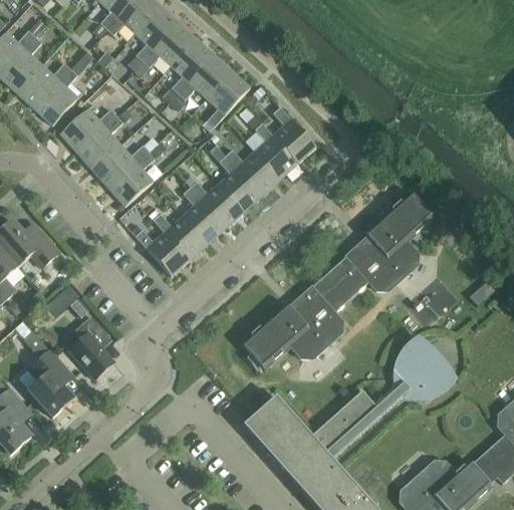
[(99,0),(98,1),(109,11),(99,23),(105,29),(131,0),(99,0)]
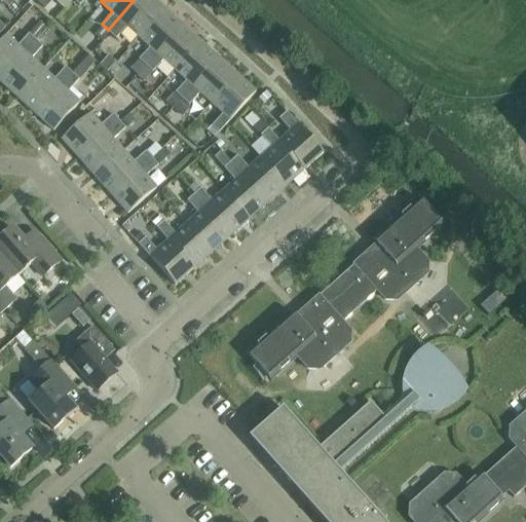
[(163,6),(156,0),(134,0),(108,30),(115,36),(126,24),(138,34),(163,6)]
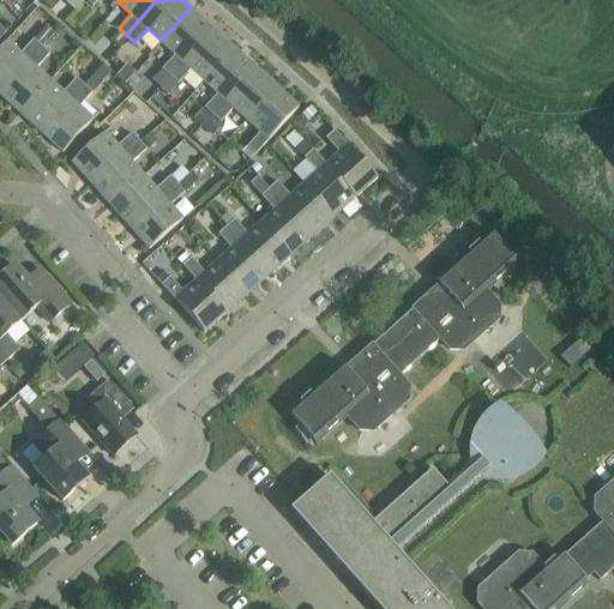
[(191,7),(161,40),(174,52),(161,66),(169,73),(212,26),(191,7)]
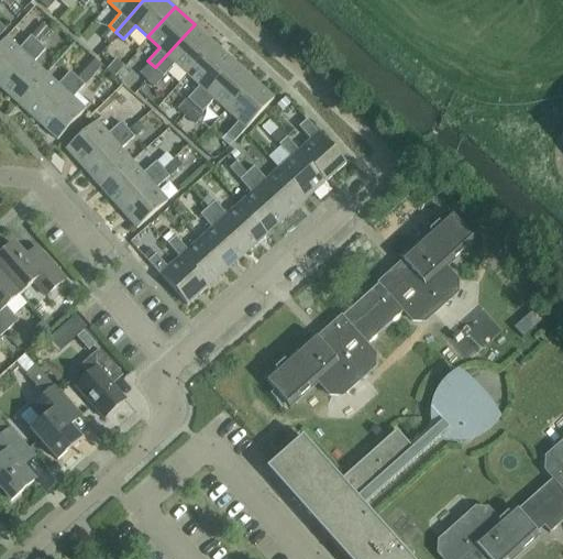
[(42,20),(30,33),(18,46),(6,35),(0,40),(0,79),(36,40),(48,26),(42,20)]
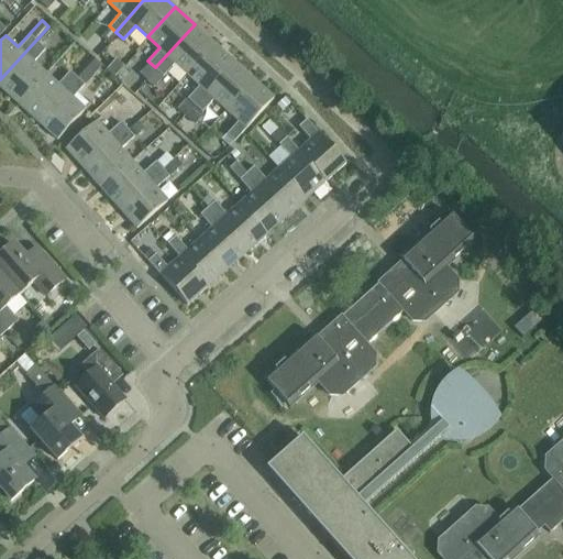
[(195,24),(155,67),(162,74),(174,61),(186,73),(213,42),(195,24)]
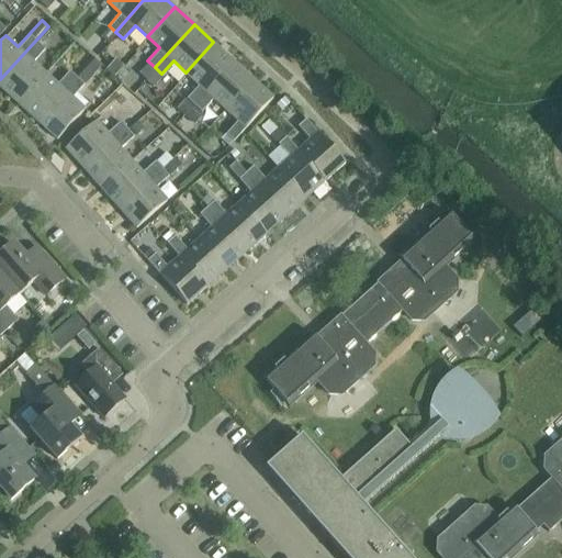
[(44,46),(36,40),(0,79),(0,85),(18,101),(45,70),(33,59),(44,46)]
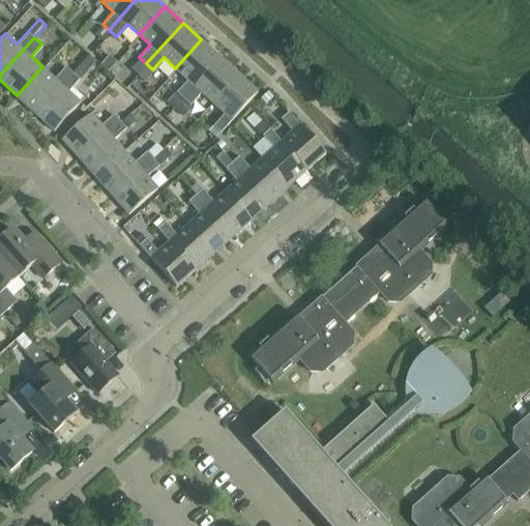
[(201,39),(175,68),(186,79),(176,91),(182,97),(219,56),(201,39)]
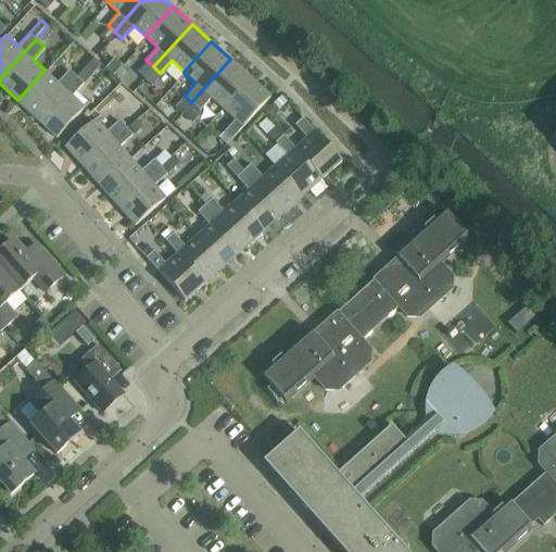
[(114,63),(128,78),(140,67),(126,52),(114,63)]
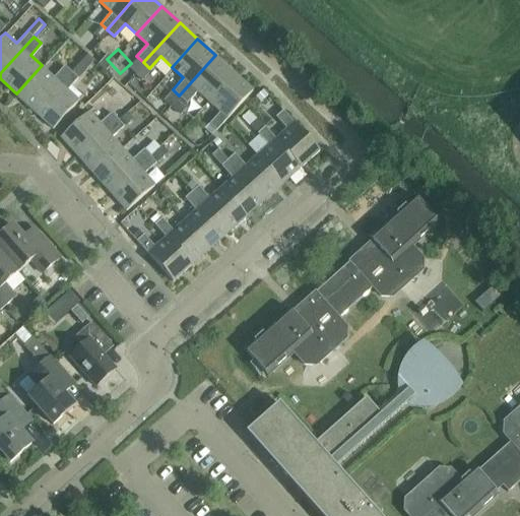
[(234,72),(215,55),(179,95),(186,102),(197,89),(208,100),(234,72)]
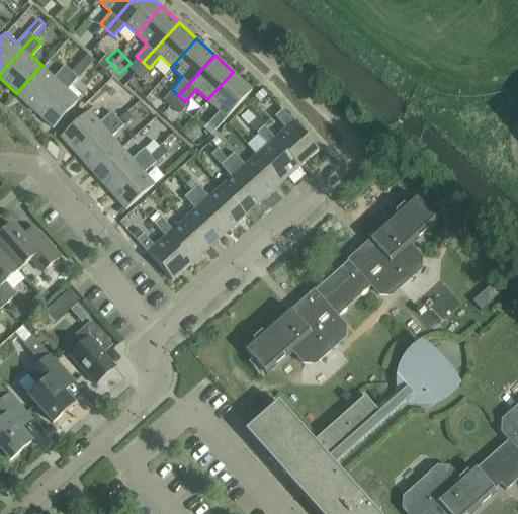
[(53,75),(41,65),(16,93),(34,109),(71,70),(64,63),(53,75)]
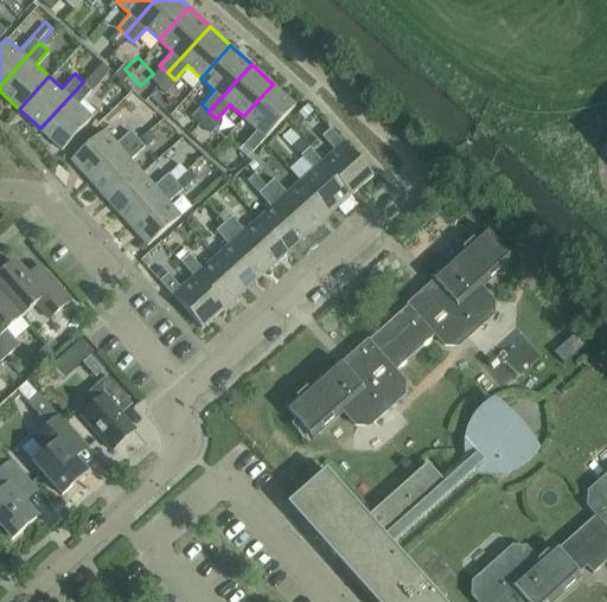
[(83,82),(40,128),(62,148),(91,115),(77,102),(90,88),(83,82)]
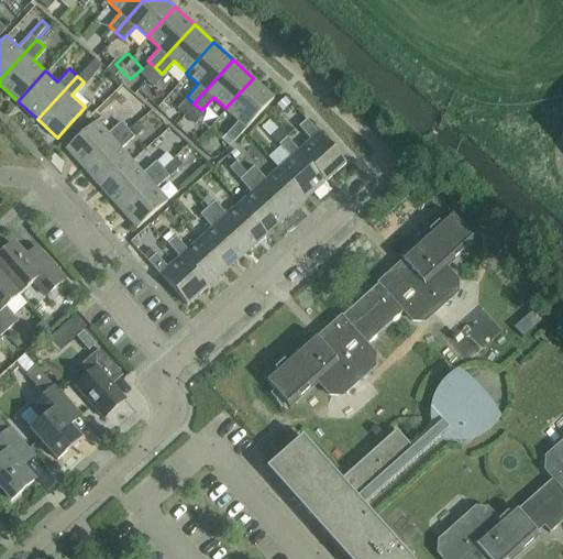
[(253,78),(225,108),(238,119),(225,132),(233,139),(273,96),(253,78)]
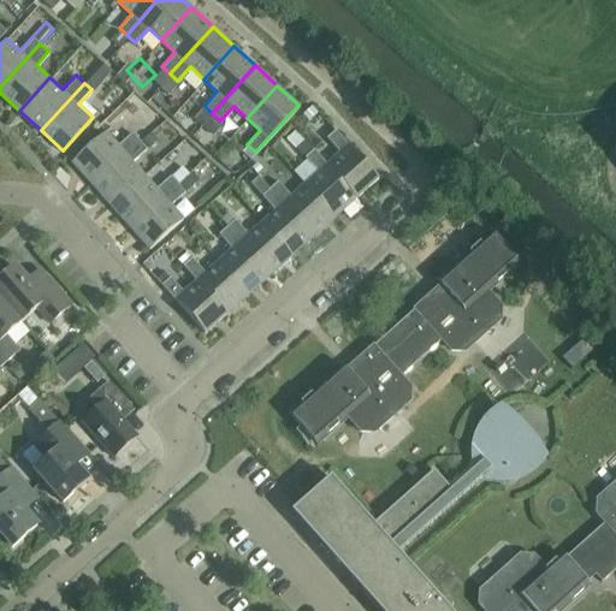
[(326,162),(355,195),(377,176),(335,128),(326,136),(338,150),(326,162)]
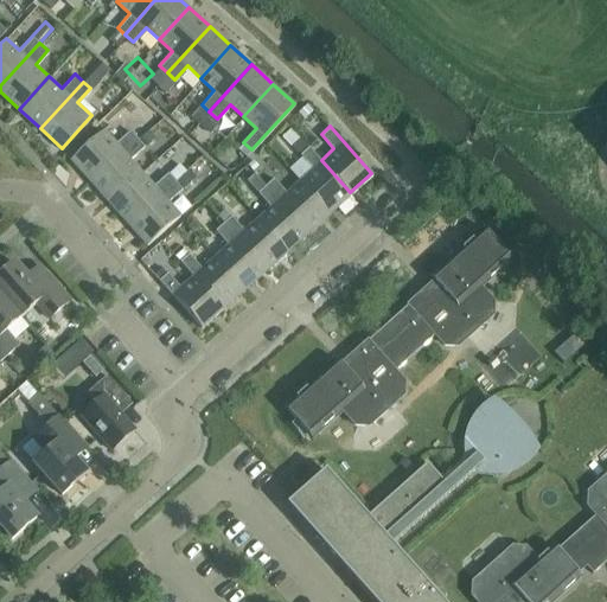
[(89,179),(136,136),(129,128),(115,141),(103,127),(70,158),(89,179)]
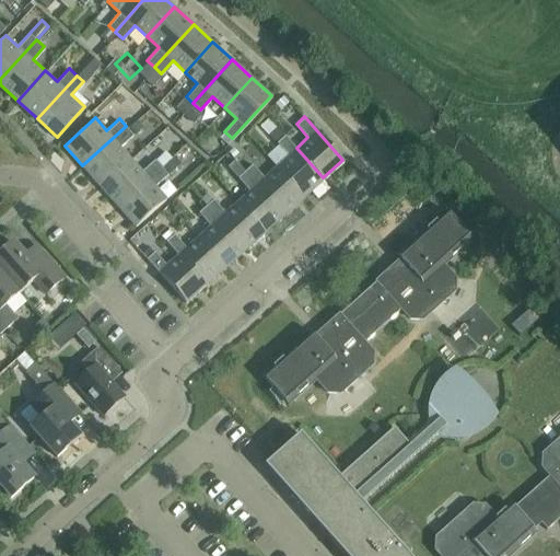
[(162,145),(175,131),(168,124),(154,136),(162,145)]
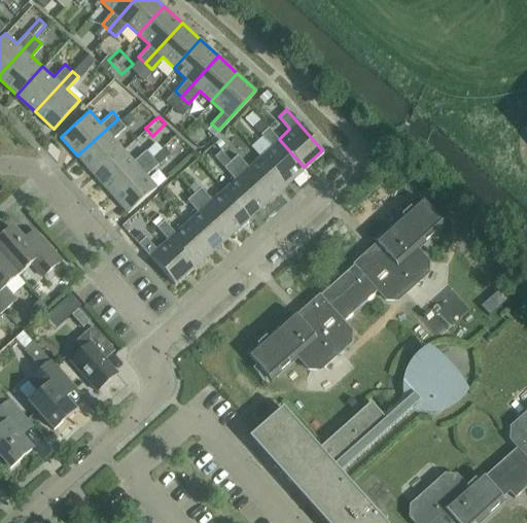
[(118,118),(77,155),(94,174),(123,148),(112,137),(125,126),(118,118)]
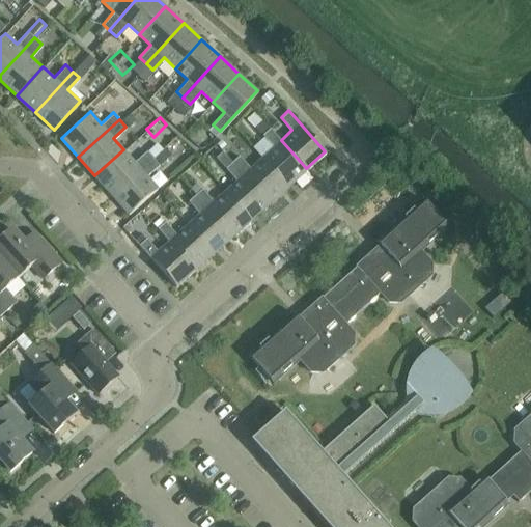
[(306,168),(281,140),(270,127),(262,134),(274,146),(262,157),(287,185),(306,168)]
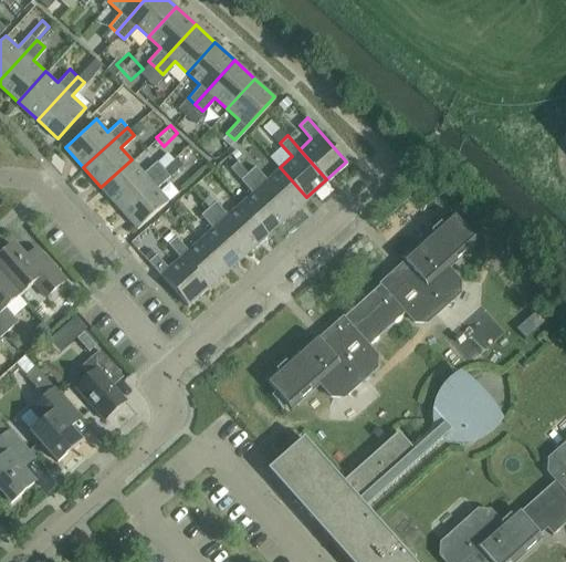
[(143,172),(132,159),(101,187),(118,207),(163,167),(156,159),(143,172)]
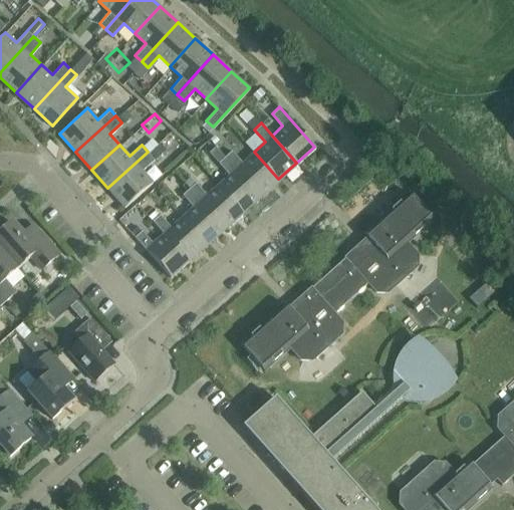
[(278,179),(254,152),(242,162),(231,150),(225,156),(260,196),(278,179)]
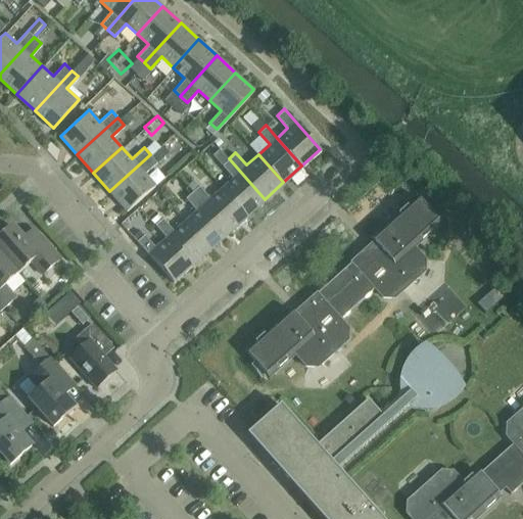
[(150,154),(109,191),(127,209),(155,184),(144,173),(156,161),(150,154)]
